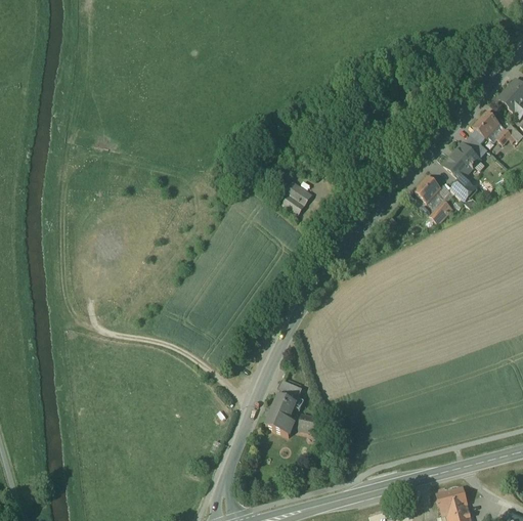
[(522,85),(517,80),(499,98),(521,118),(522,116),(522,85)]
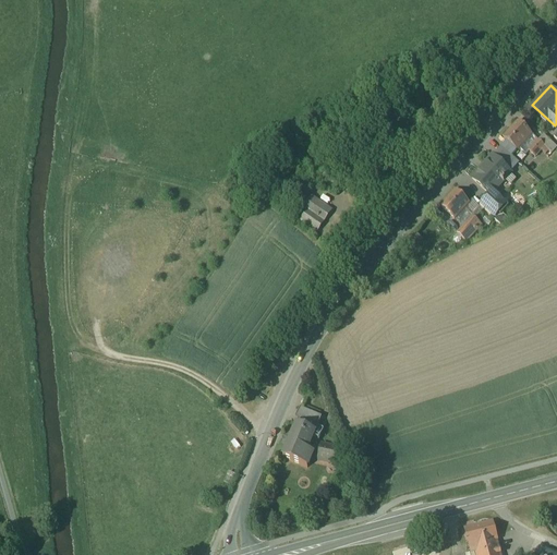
[(533,131),(519,119),(504,136),(518,147),(520,145),(533,131)]
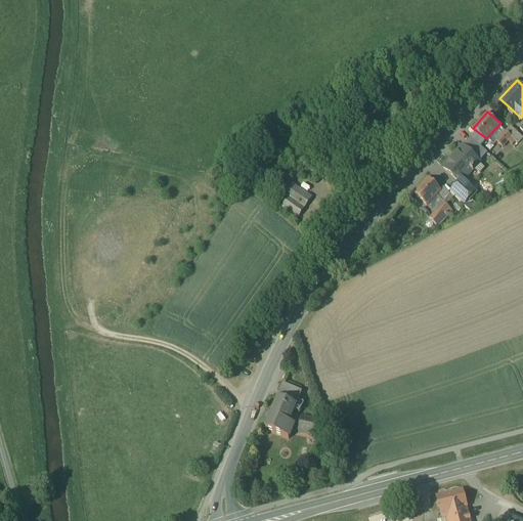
[(500,123),(488,136),(494,142),(497,139),(497,138),(506,129),(500,123)]
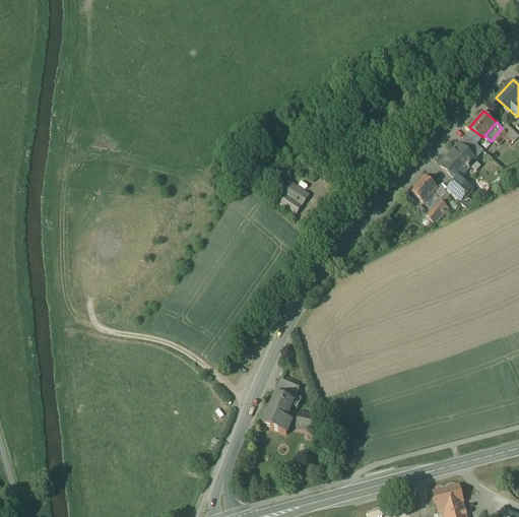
[(518,133),(508,123),(503,128),(515,139),(518,135),(518,133)]
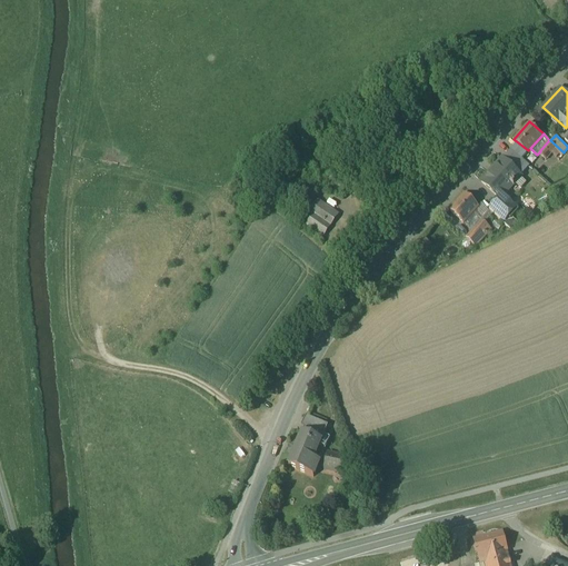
[(550,140),(549,140),(540,150),(540,151),(547,157),(552,150),(559,157),(564,152),(550,140)]
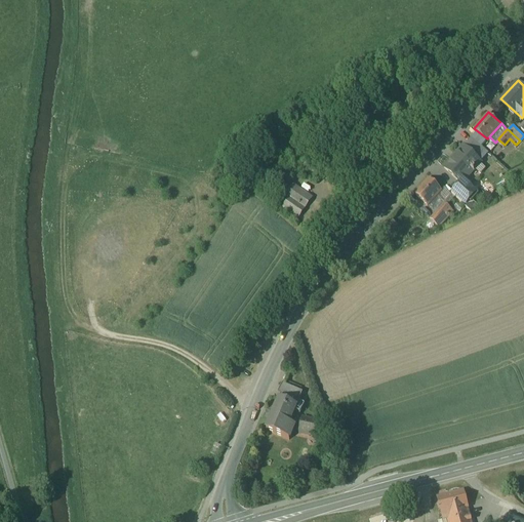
[(481,160),(464,145),(451,158),(452,159),(447,165),(446,164),(445,165),(461,181),(474,168),(475,169),(477,167),(474,165),(479,160),(480,161),(481,160)]
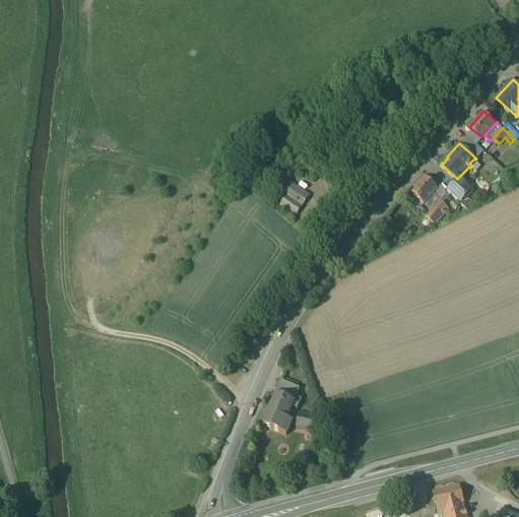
[(438,187),(425,175),(411,190),(425,201),(438,187)]
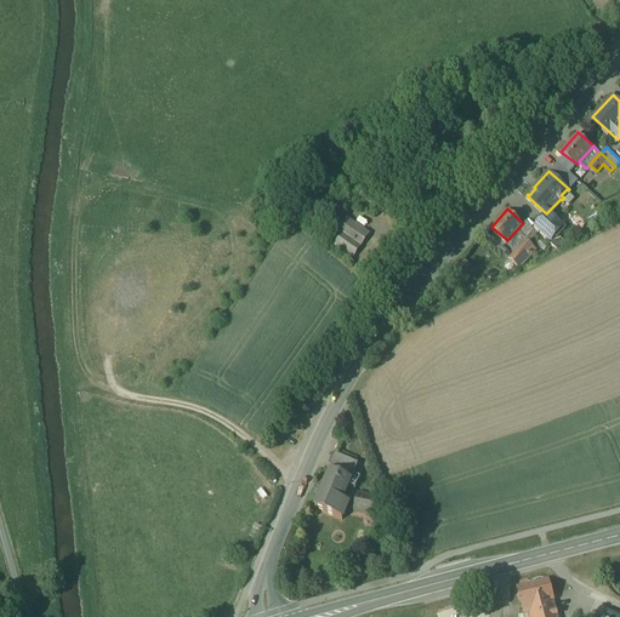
[(552,223),(544,216),(535,226),(550,239),(558,228),(552,223)]
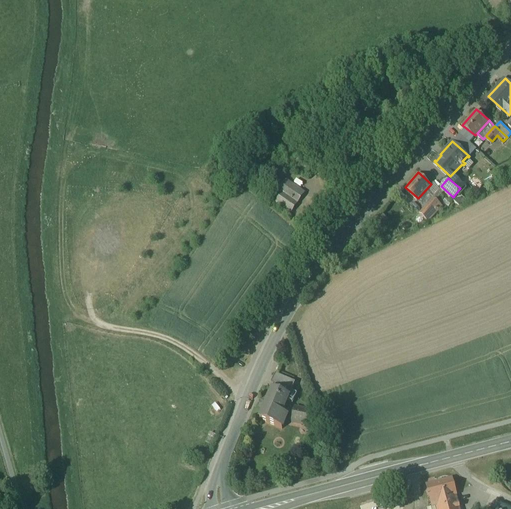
[(459,179),(455,184),(460,188),(465,183),(459,179)]
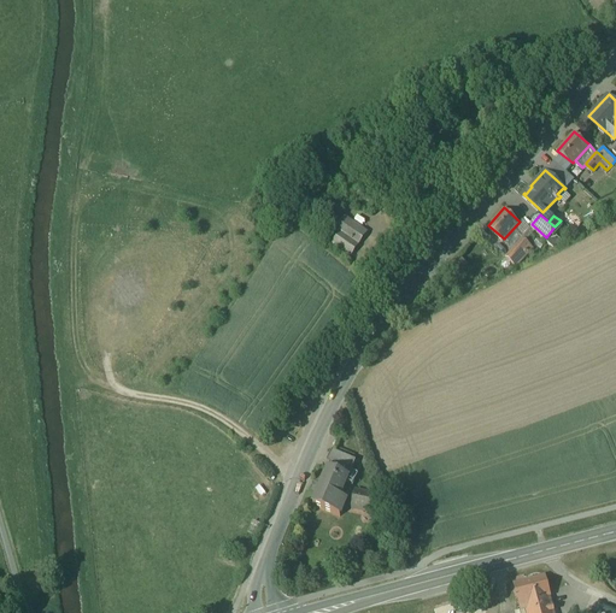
[(365,230),(346,217),(338,229),(341,233),(334,243),(348,253),(365,230)]
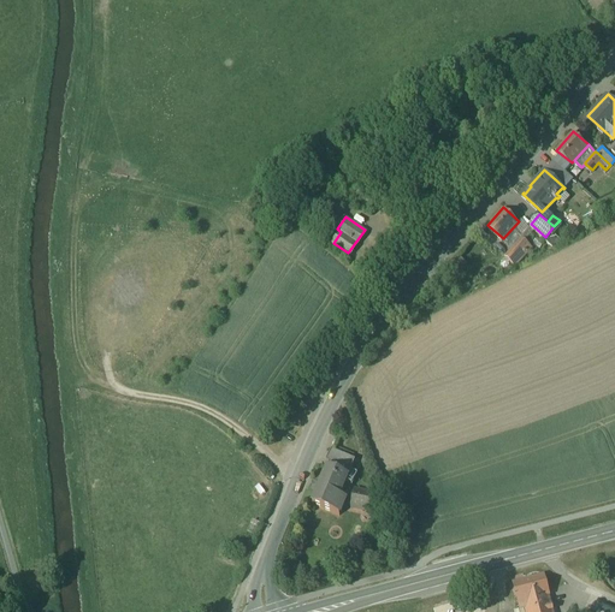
[(522,235),(513,245),(520,253),(530,242),(522,235)]
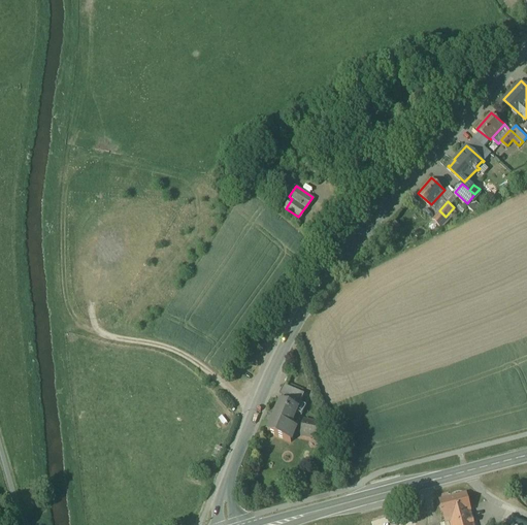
[(446,217),(439,210),(433,218),(441,226),(448,219),(446,217)]
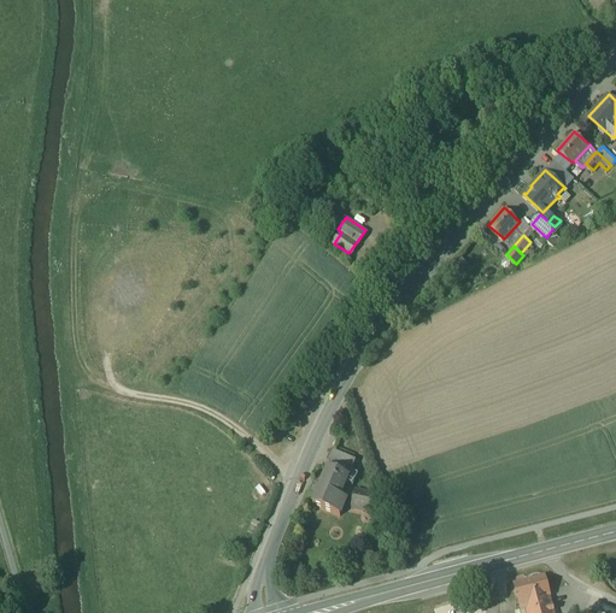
[(353,457),(333,448),(328,459),(332,460),(350,467),(353,457)]
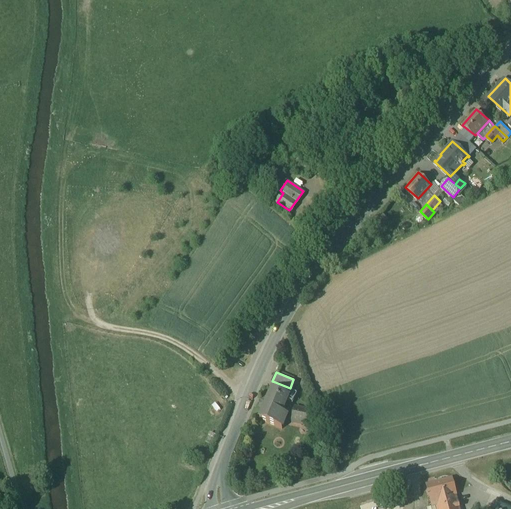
[(290,388),(275,382),(273,387),(290,394),(292,389),(290,388)]
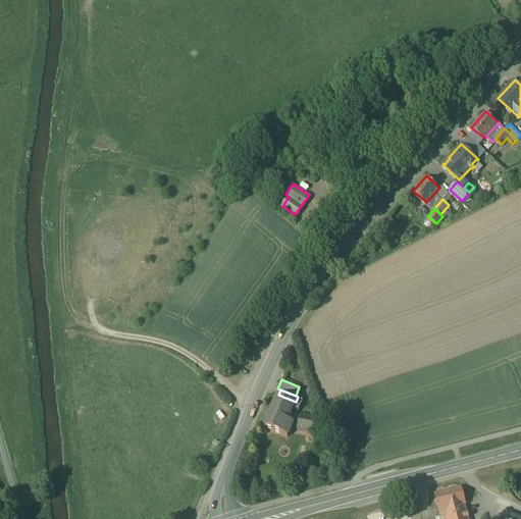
[(296,402),(278,395),(266,425),(289,434),(294,422),(288,419),(296,402)]
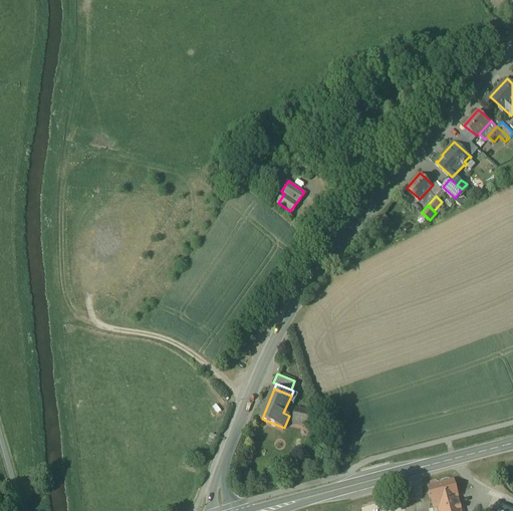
[(315,411),(297,407),(294,422),(312,426),(315,411)]
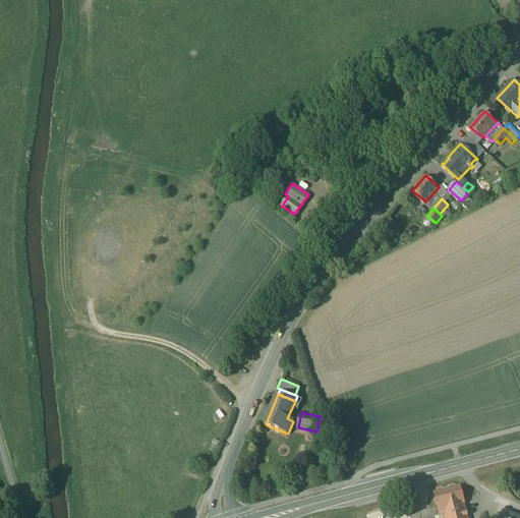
[(461,486),(435,494),(441,515),(445,514),(466,509),(465,504),(461,486)]
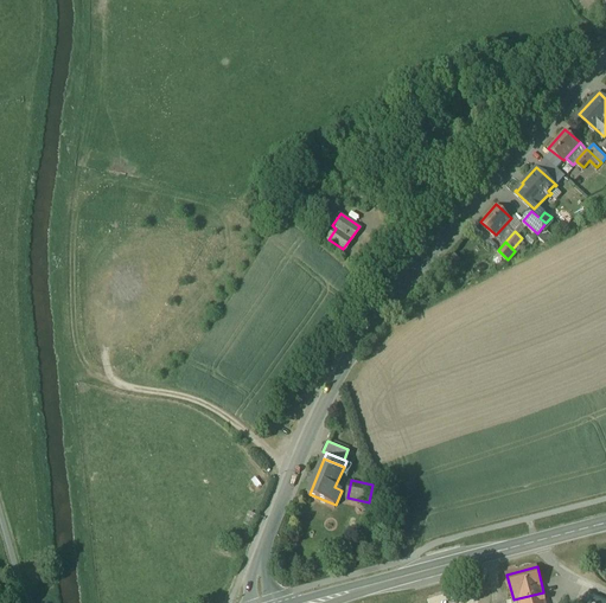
[(546,602),(543,592),(518,598),(518,602),(546,602)]
